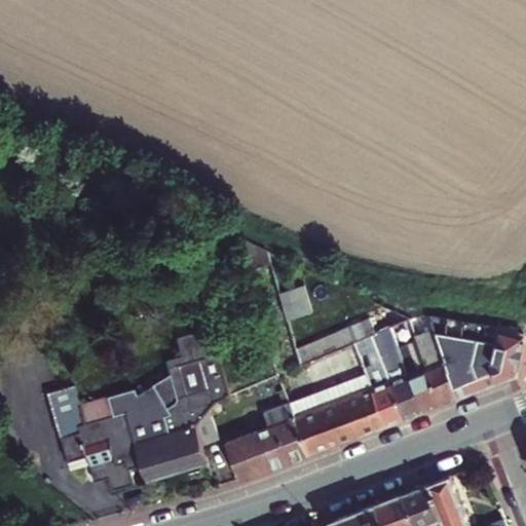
[(235,234),(247,270),(271,262),(267,250),(235,234)]
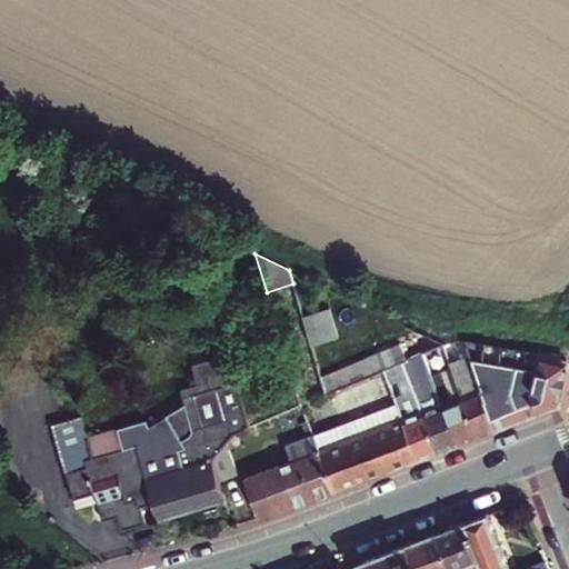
[(311,343),(337,336),(339,335),(329,309),(303,317),(311,343)]
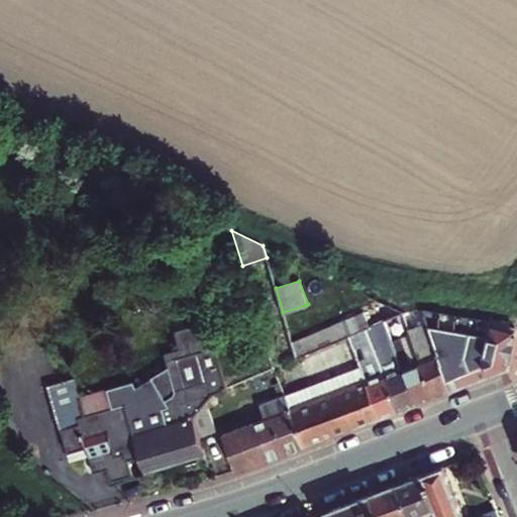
[(390,319),(402,314),(407,311),(387,302),(380,305),(386,320),(390,319)]
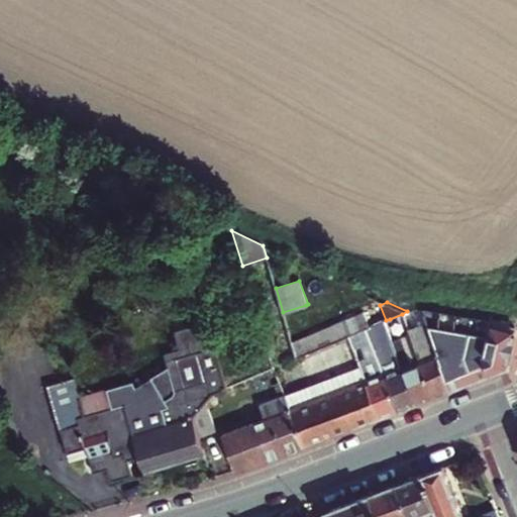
[(402,314),(405,322),(425,315),(422,309),(407,311),(402,314)]
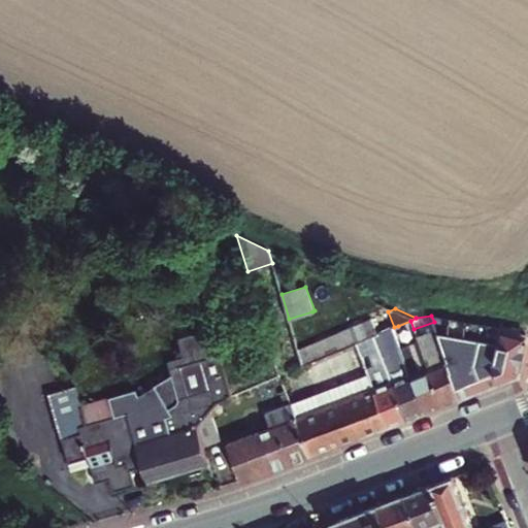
[(520,371),(527,343),(527,335),(526,335),(431,316),(434,322),(437,332),(460,397),(460,398),(499,384),(514,377),(520,371)]
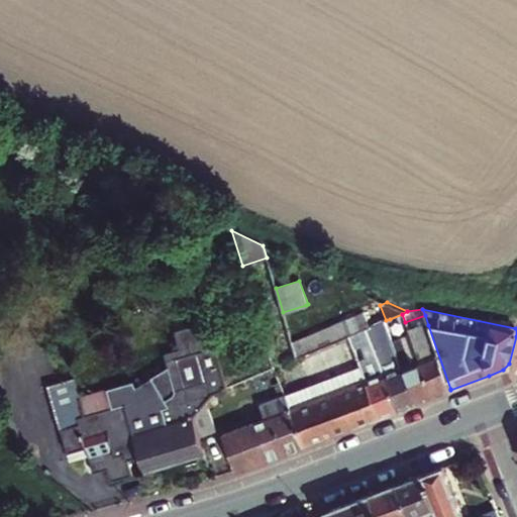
[(348,336),(365,329),(372,326),(365,313),(316,332),(292,342),(296,357),(309,352),(348,336)]
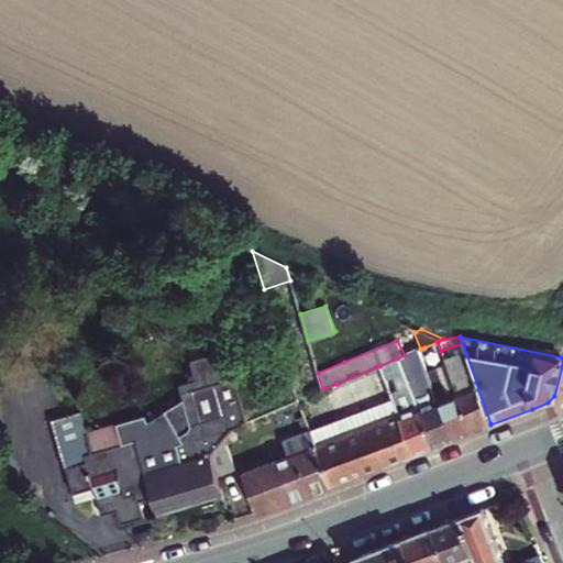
[(441,351),(438,342),(424,348),(428,356),(441,351)]
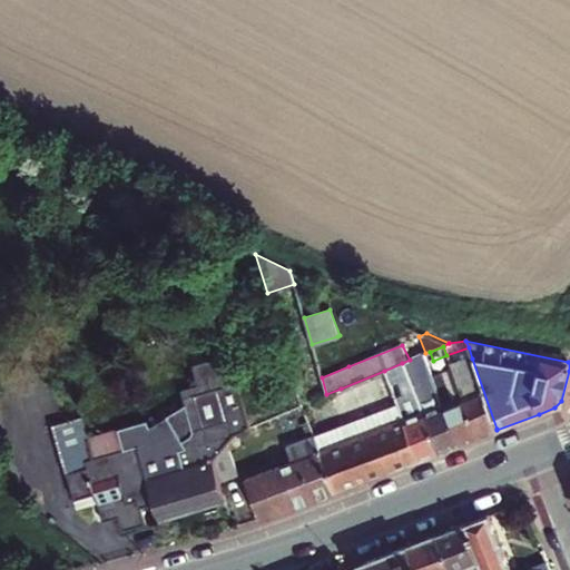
[(422,354),(426,364),(433,361),(430,352),(425,353),(422,354)]
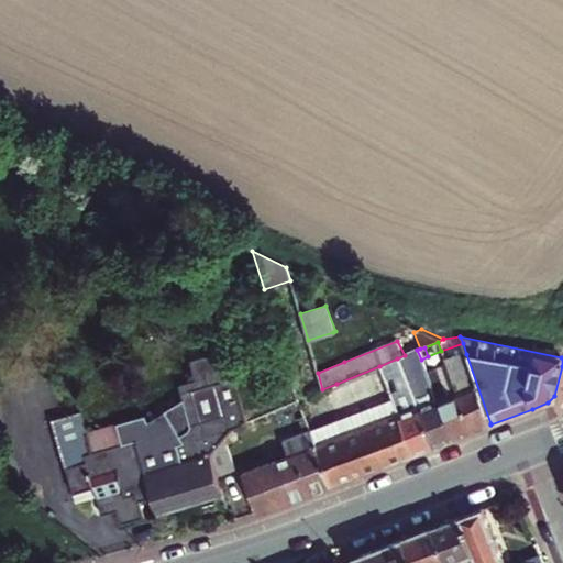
[(75,493),(83,490),(94,487),(97,498),(102,516),(118,510),(122,525),(144,518),(139,501),(153,497),(157,511),(222,492),(217,474),(233,467),(225,443),(236,440),(233,428),(246,421),(225,350),(189,360),(196,379),(179,385),(183,400),(166,411),(168,416),(154,426),(146,417),(88,433),(80,411),(52,420),(75,493)]
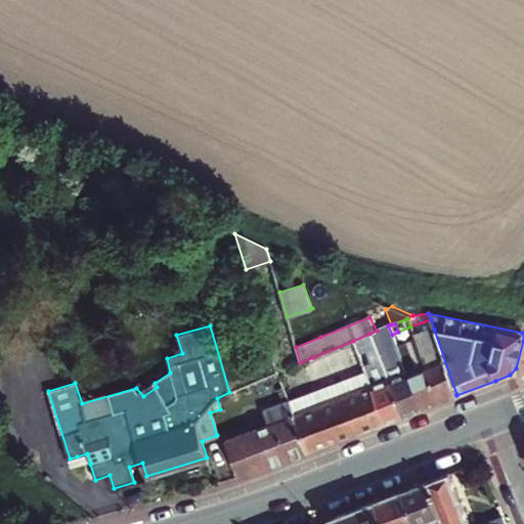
[(388,325),(377,331),(384,347),(395,343),(392,335),(388,325)]
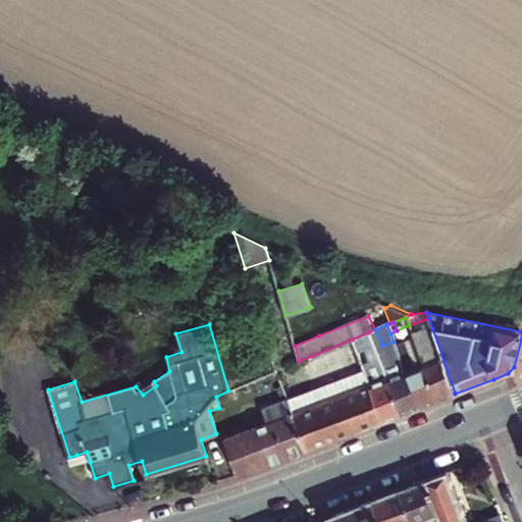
[(420,329),(412,333),(417,347),(437,400),(455,393),(432,328),(421,332),(420,329)]
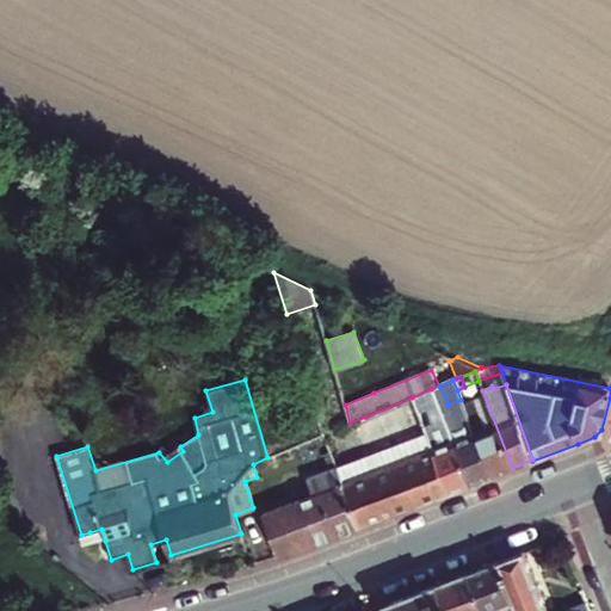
[(470,485),(489,477),(467,415),(461,400),(448,405),(439,386),(431,389),(434,399),(444,421),(470,485)]
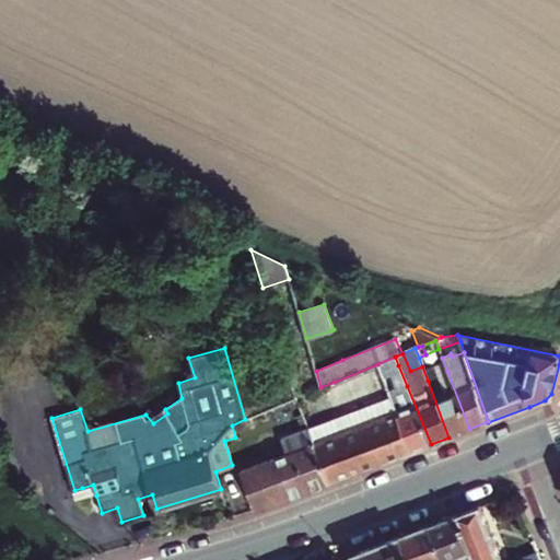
[(381,373),(389,370),(398,365),(395,357),(377,364),(381,373)]
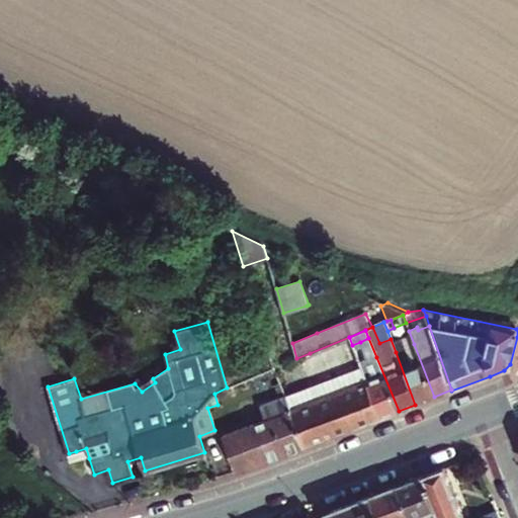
[(381,418),(399,411),(376,357),(368,361),(360,342),(352,345),(367,382),(381,418)]
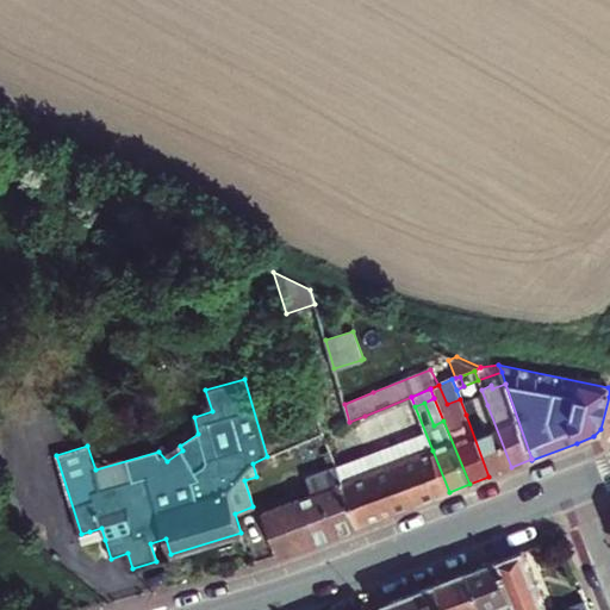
[(511,467),(487,405),(466,415),(489,477),(511,467)]
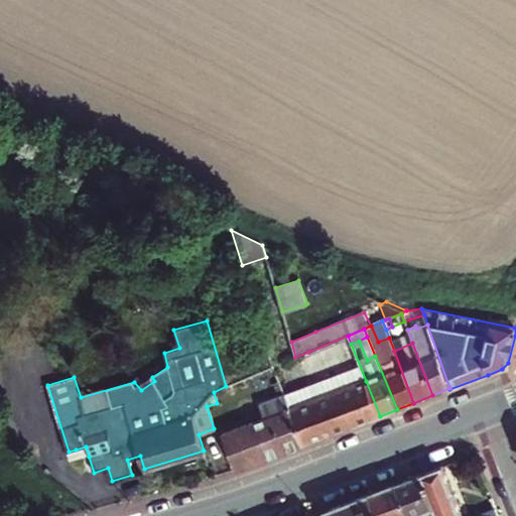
[(303,445),(289,408),(279,381),(274,383),(279,396),(260,403),(265,418),(223,433),(235,469),(236,471),(303,445)]
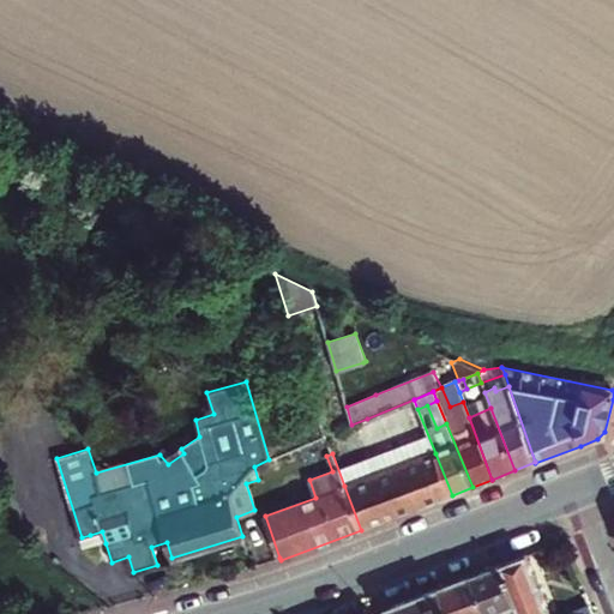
[(435,453),(389,470),(396,489),(409,485),(419,509),(452,495),(435,453)]
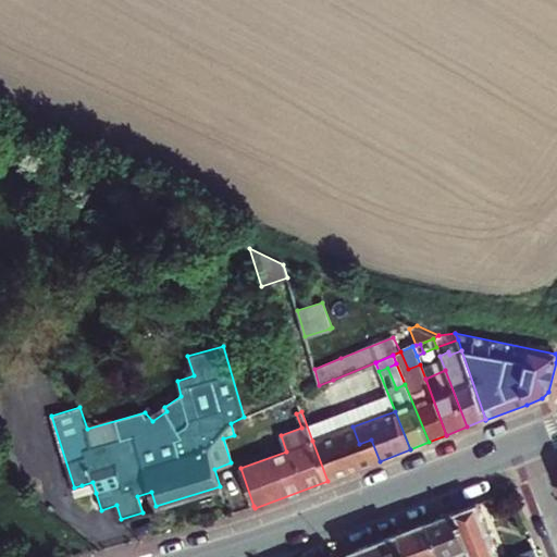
[(359,444),(353,426),(312,441),(327,481),(380,461),(371,440),(359,444)]
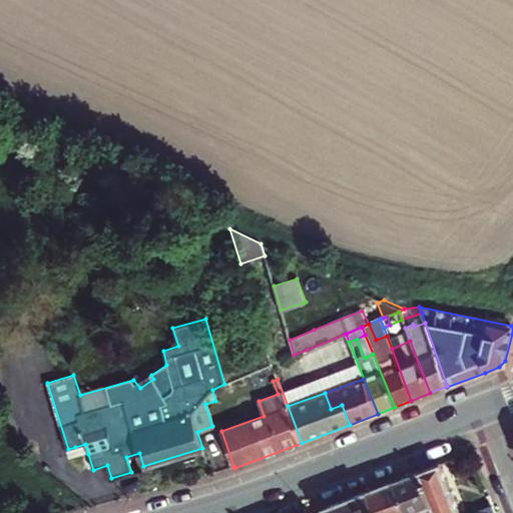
[(85,444),(75,447),(78,456),(88,454),(85,444)]
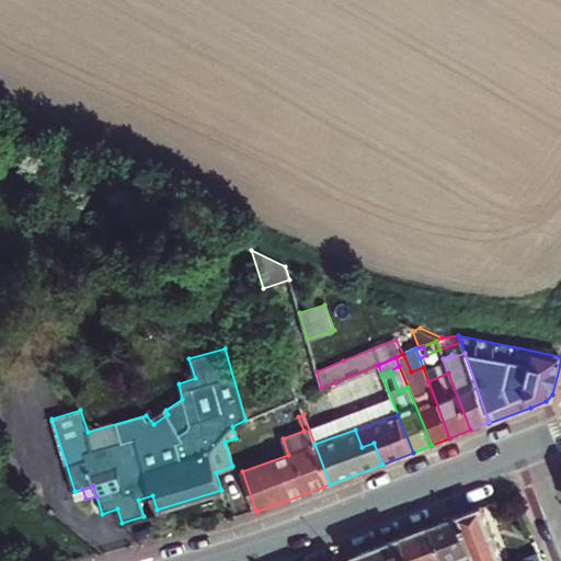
[(474,560),(542,560),(540,553),(519,560),(504,560),(482,506),(457,516),(474,560)]
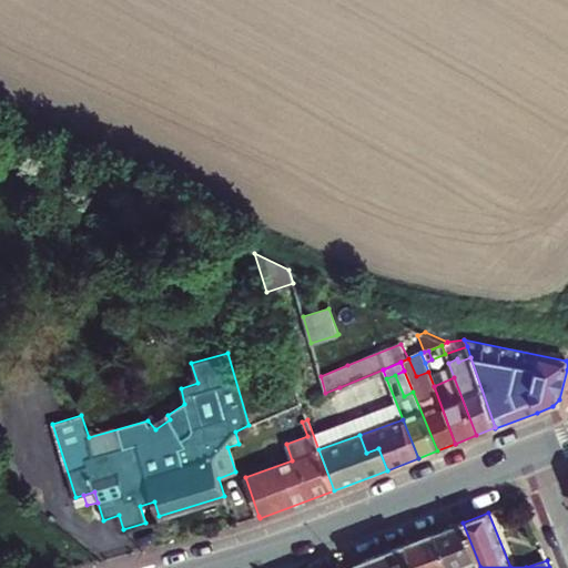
[(434,534),(448,567),(460,567),(464,567),(480,567),(463,523),(434,534)]
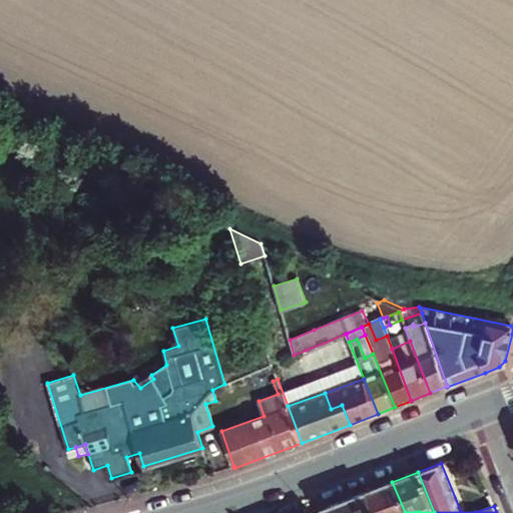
[(367,492),(375,512),(405,512),(392,482),(367,492)]
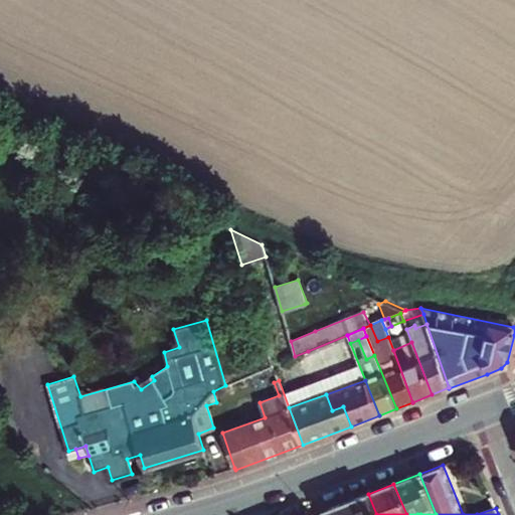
[(376,514),(368,494),(326,510),(328,514),(376,514)]
